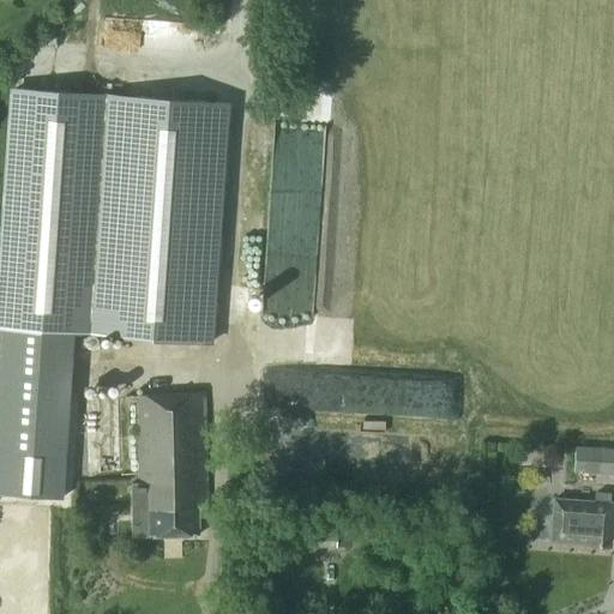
[(0,224),(0,329),(90,336),(211,343),(228,104),(108,97),(10,90),(0,224)]
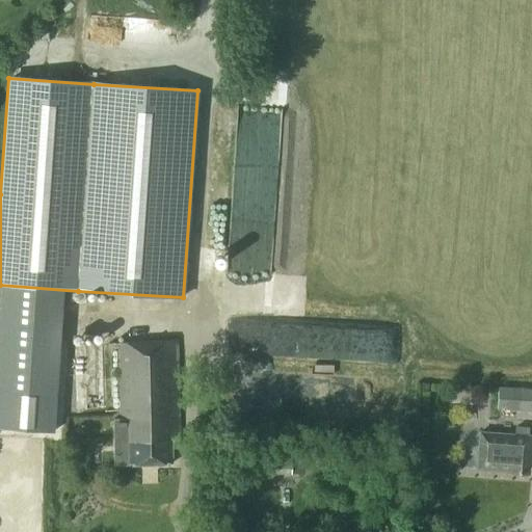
[(244,131),(272,135),(274,114),(247,111),(244,131)]
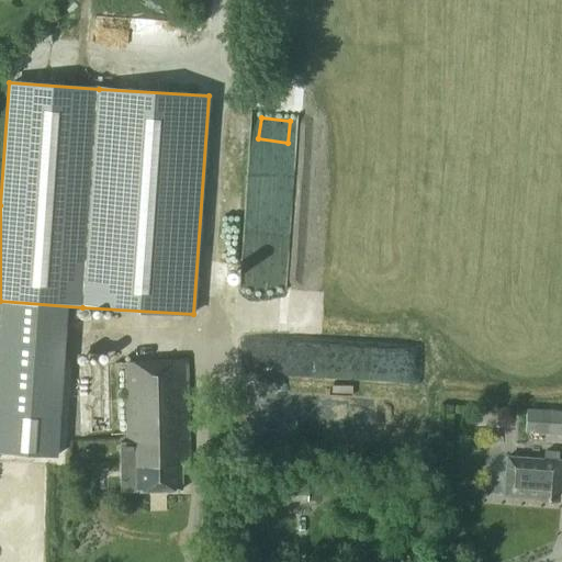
[(182,465),(193,465),(189,362),(74,367),(74,437),(127,436),(127,444),(121,444),(122,491),(182,490),(182,465)]
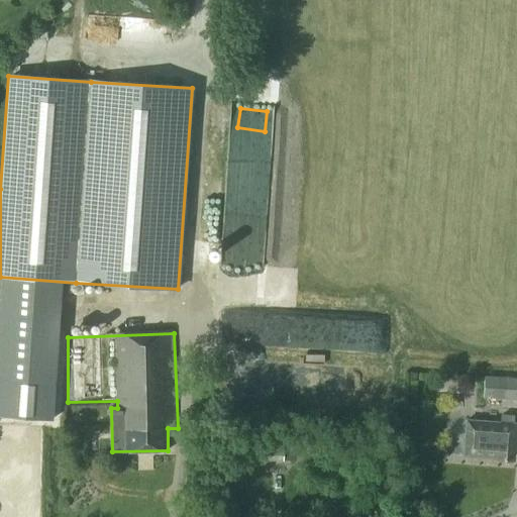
[(484,397),(500,398),(516,398),(516,377),(485,376),(484,397)]
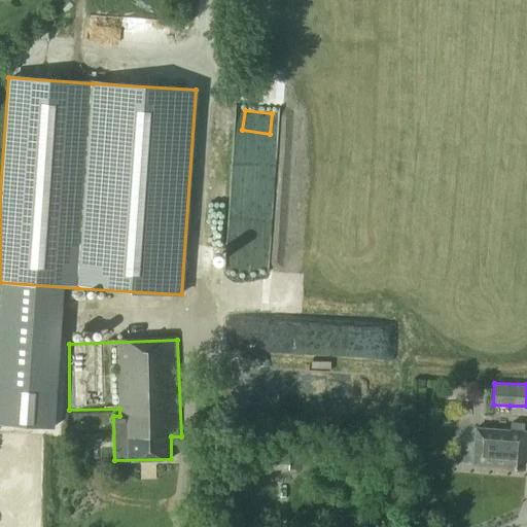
[(48,390),(0,386),(0,426),(45,429),(48,390)]
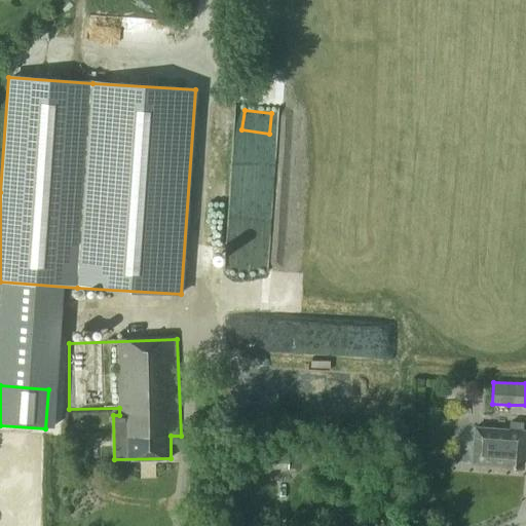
[(505,471),(524,473),(524,464),(525,464),(525,435),(522,435),(523,426),(511,425),(510,434),(476,430),(473,467),(505,470),(505,471)]
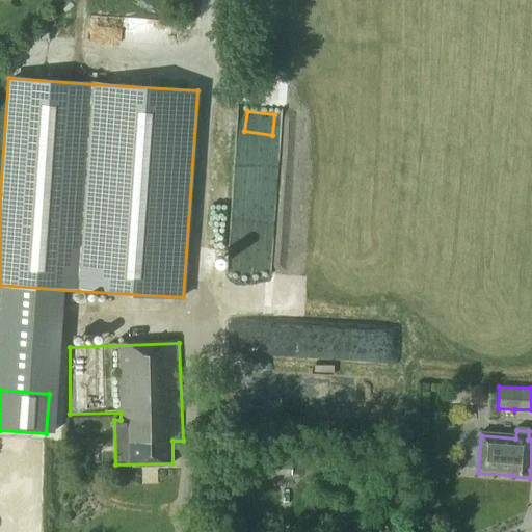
[(251,456),(251,471),(292,473),(293,458),(251,456)]
